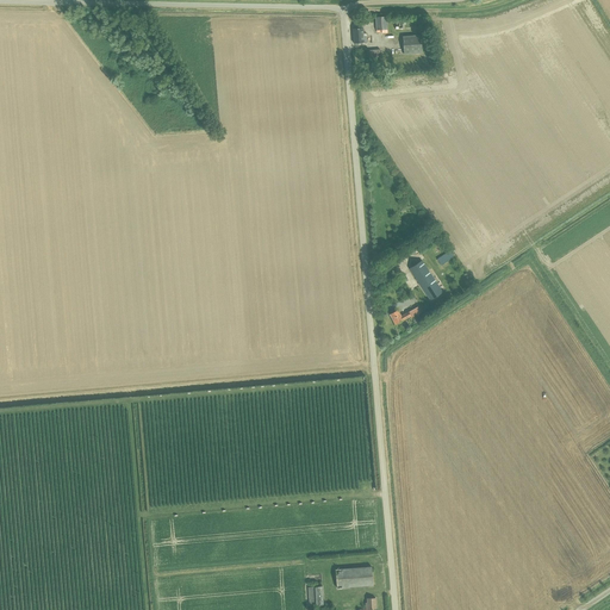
[(383,33),(387,32),(386,17),(375,17),(377,32),(380,32),(380,30),(381,30),(383,33)]
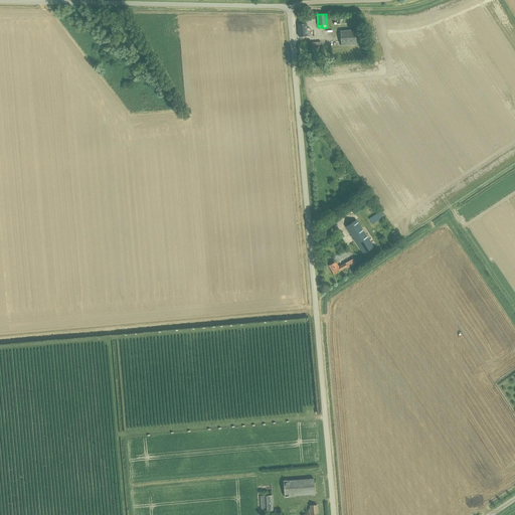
[(306,24),(298,24),(299,36),(310,35),(309,31),(307,31),(306,24)]
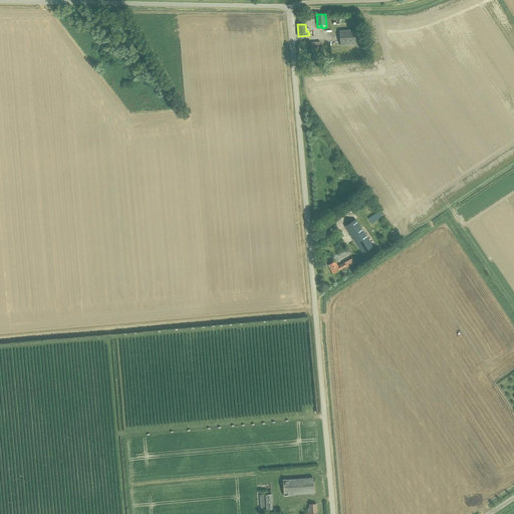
[(340,46),(355,44),(354,30),(339,31),(340,46)]
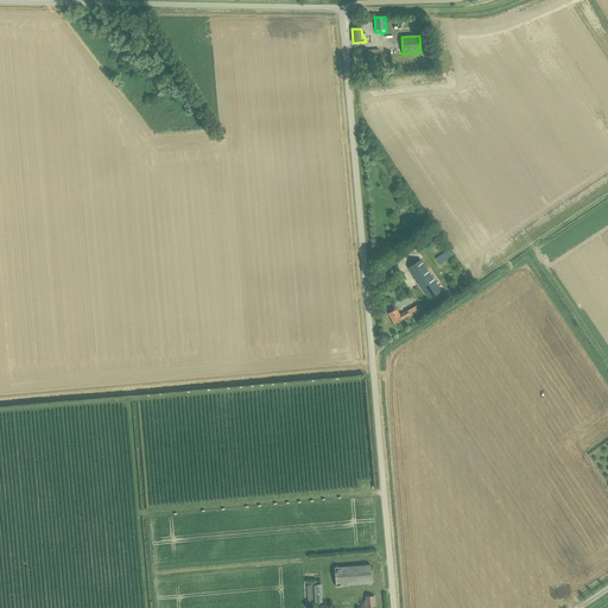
[(448,251),(436,259),(439,265),(453,257),(448,251)]
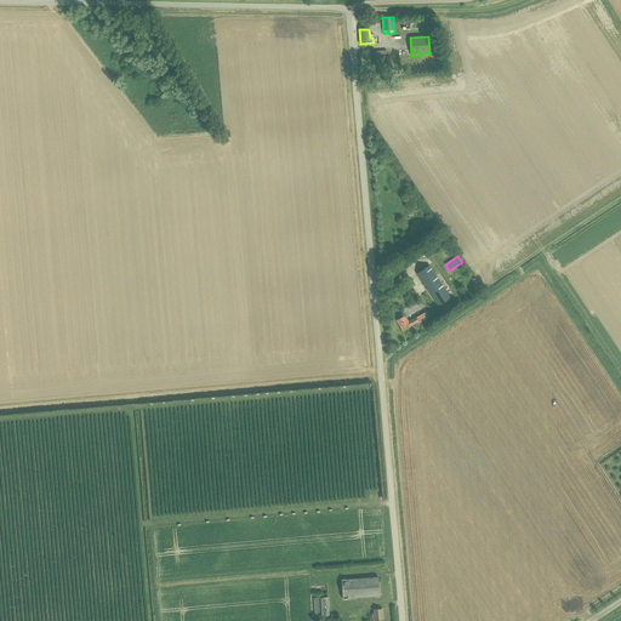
[(429,266),(417,273),(439,306),(446,301),(451,297),(446,291),(437,275),(429,266)]
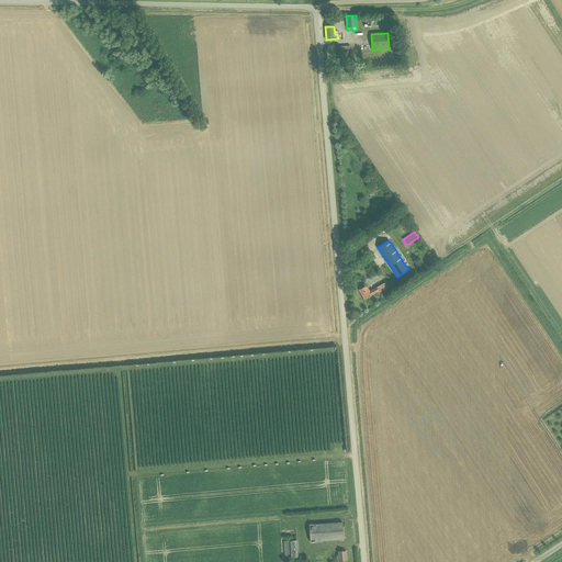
[(380,293),(388,288),(385,283),(377,288),(377,287),(370,291),(367,285),(359,290),(364,300),(379,292),(380,293)]
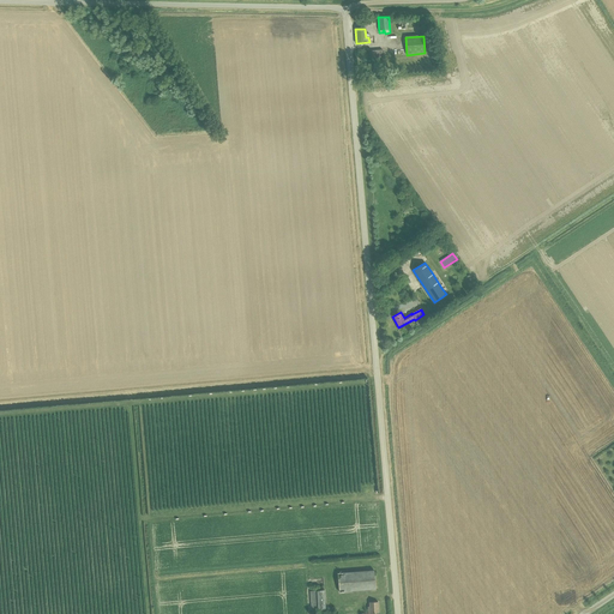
[(351,591),(375,589),(374,571),(350,572),(338,573),(339,593),(351,591)]
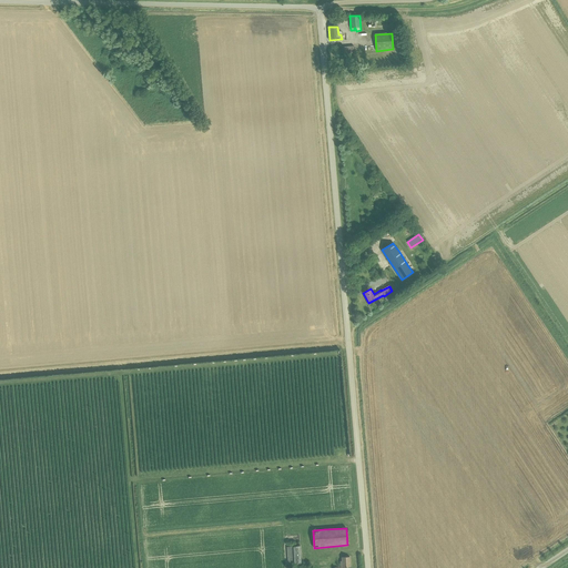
[(288,564),(302,563),(301,546),(287,547),(288,564)]
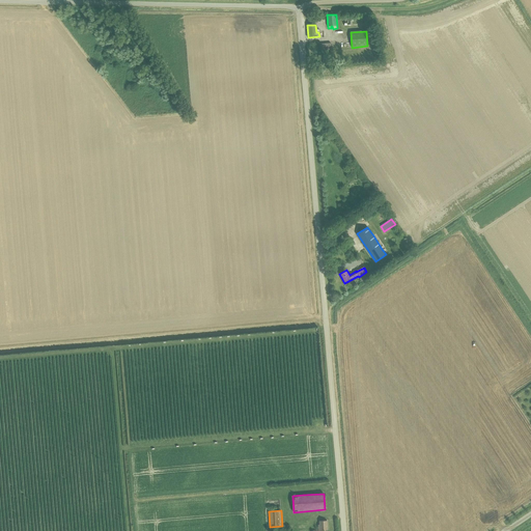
[(323,530),(328,530),(327,521),(319,521),(319,525),(318,525),(318,530),(313,530),(323,530)]
